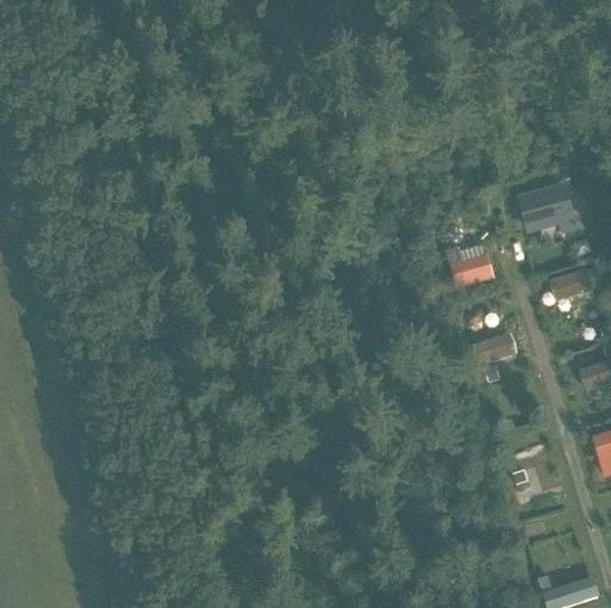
[(568,186),(518,198),(527,231),(560,223),(562,232),(579,228),(568,186)]
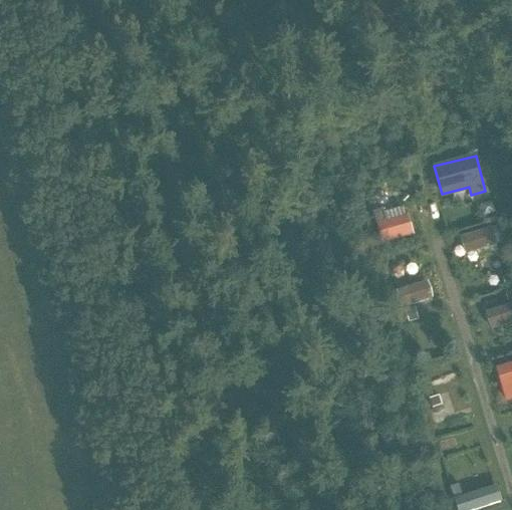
[(384,241),(415,231),(409,210),(377,220),(384,241)]
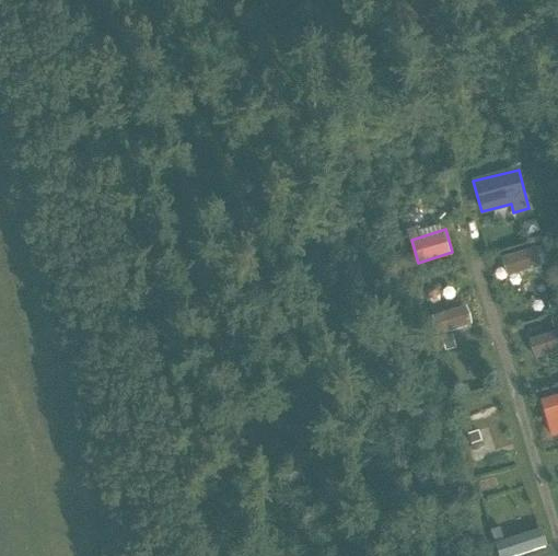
[(543,264),(537,243),(501,254),(508,275),(543,264)]
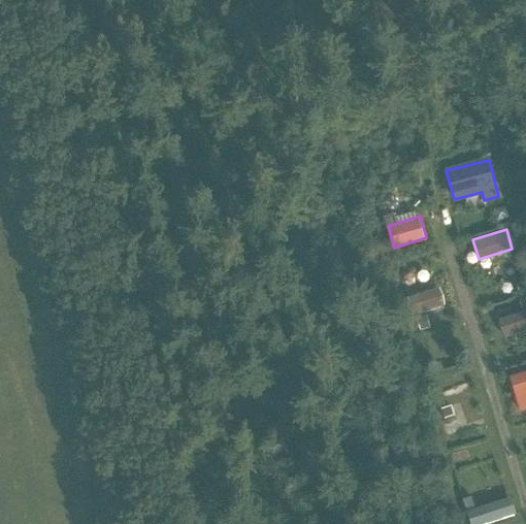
[(408,294),(414,313),(446,303),(440,286),(408,294)]
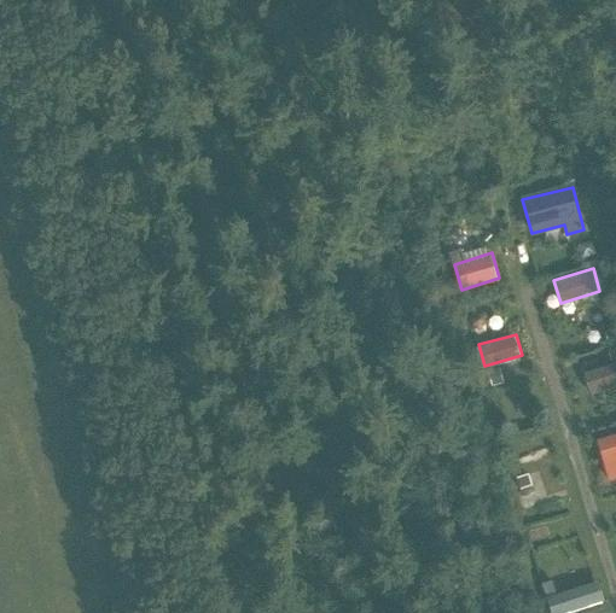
[(615,361),(586,371),(592,392),(615,384),(615,361)]
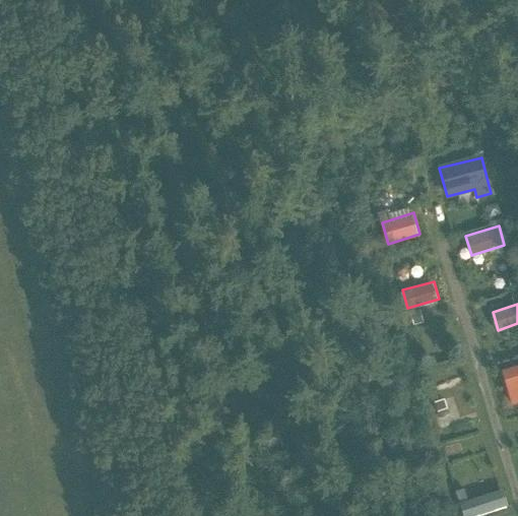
[(510,362),(517,360),(517,347),(508,349),(510,362)]
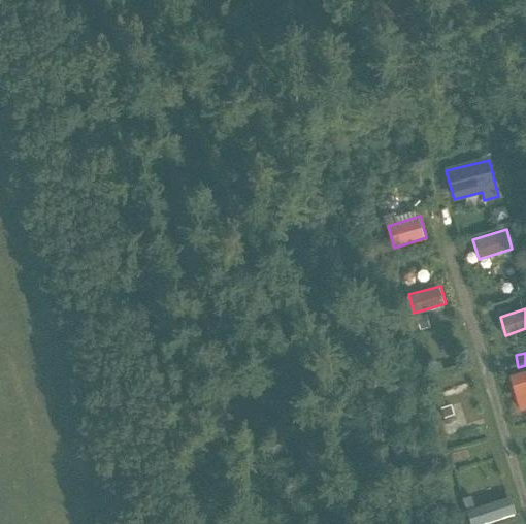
[(525,370),(510,375),(521,411),(525,408),(525,370)]
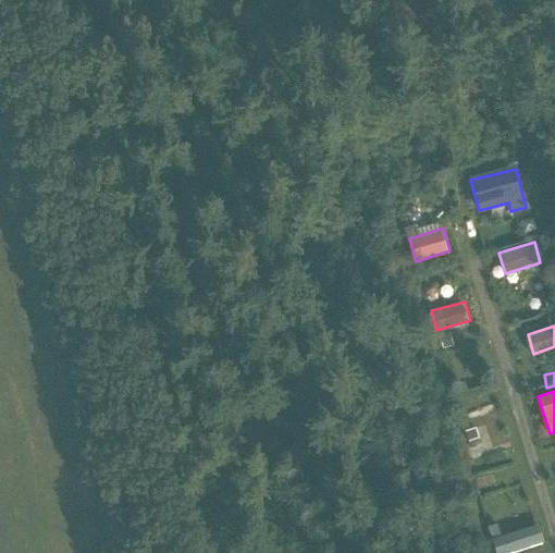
[(493,538),(497,552),(508,552),(545,540),(539,523),(493,538)]
